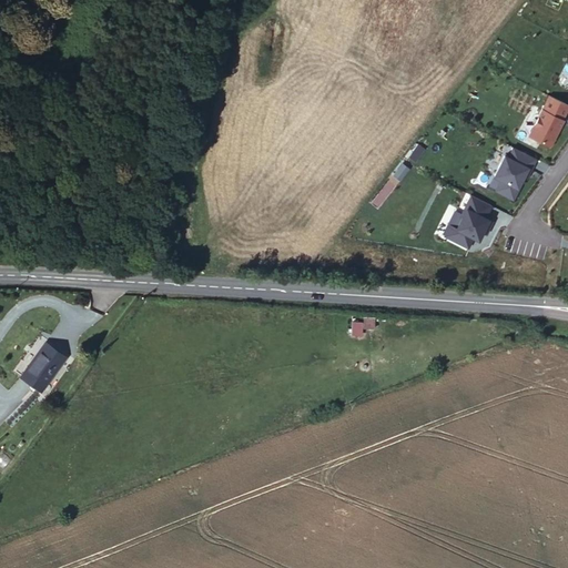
[(567,112),(567,104),(548,95),(528,138),(550,149),(567,112)]
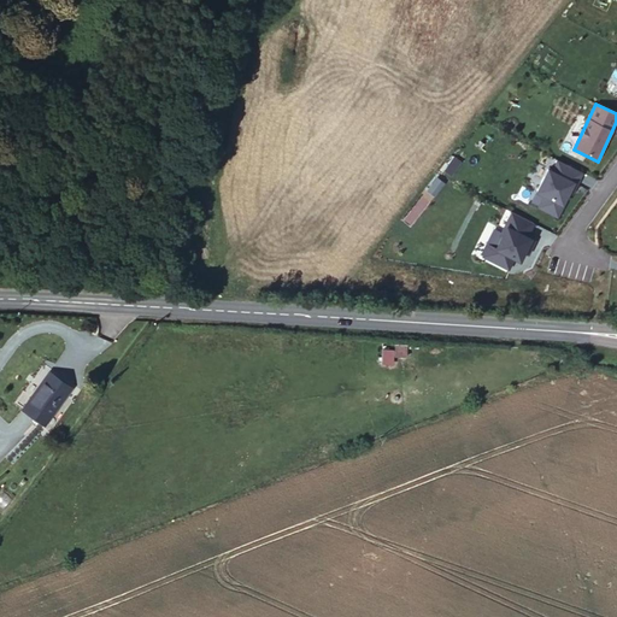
[(585,174),(556,159),(550,170),(547,169),(534,193),(541,197),(535,209),(557,219),(568,197),(573,198),(585,174)]
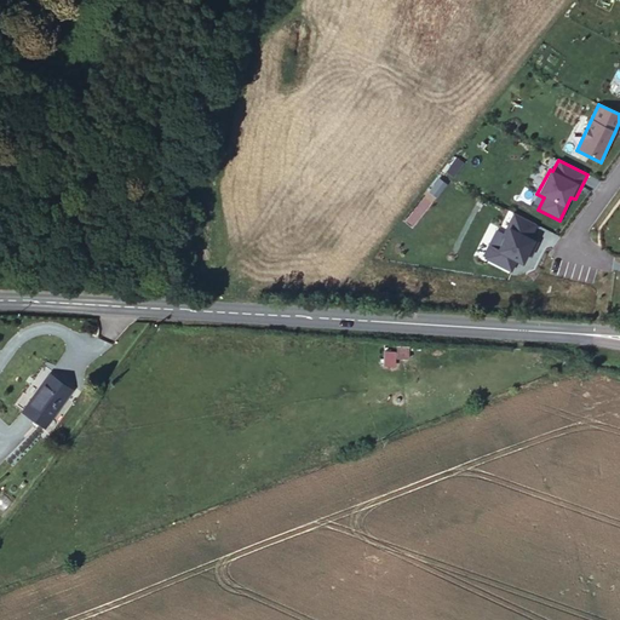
[(537,225),(514,213),(503,234),(497,230),(482,258),(511,273),(517,262),(522,264),(535,240),(530,237),(537,225)]
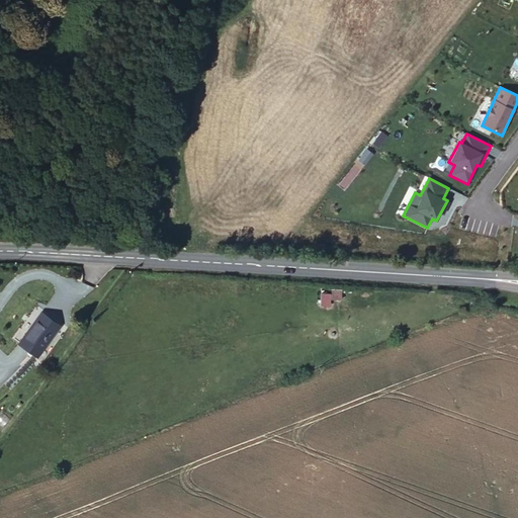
[(330,297),(341,298),(341,291),(320,290),(319,306),(330,306),(330,297)]
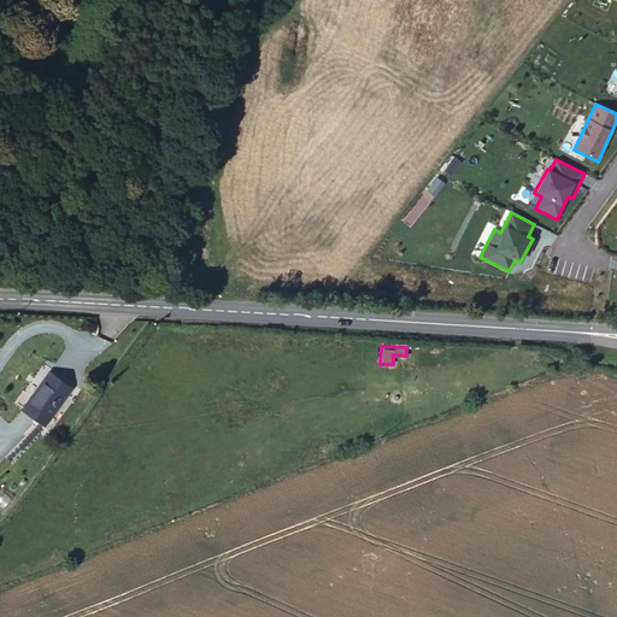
[(51,370),(24,406),(46,422),(74,388),(51,370)]
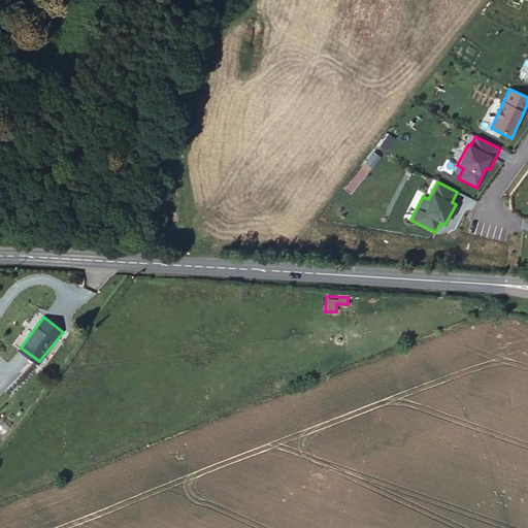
All buildings are outlined.
